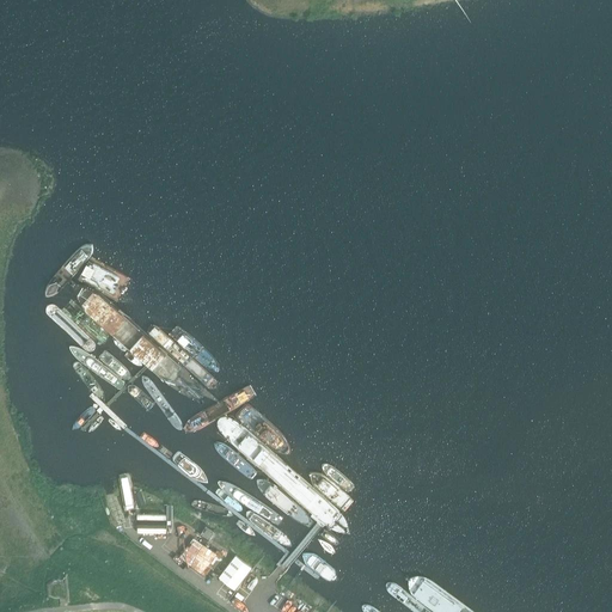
[(337,531),(350,532),(348,524),(341,514),(232,418),(221,416),(218,421),(216,427),(221,433),(328,527),(337,531)]
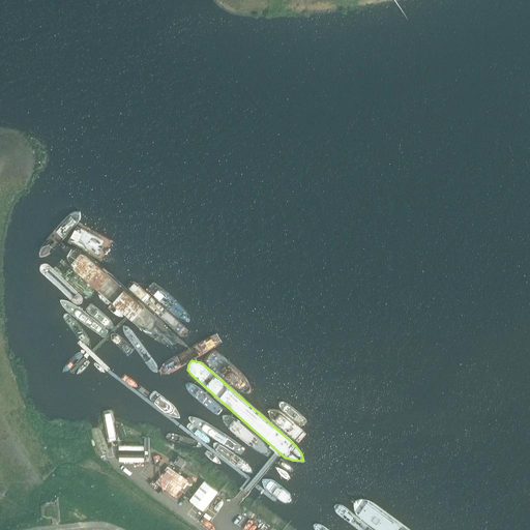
[(175,455),(164,458),(166,466),(176,464),(175,455)]
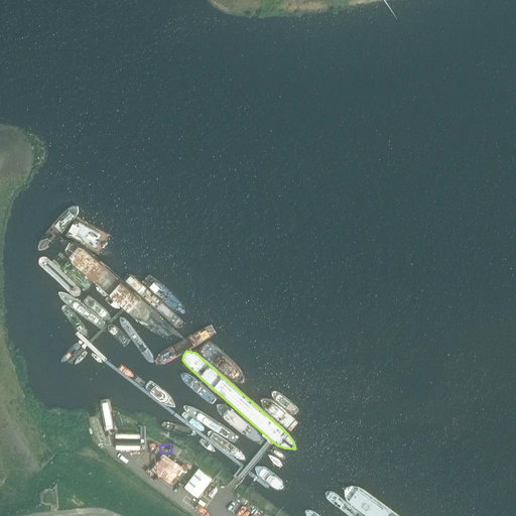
[(212,479),(199,468),(184,487),(198,497),(212,479)]
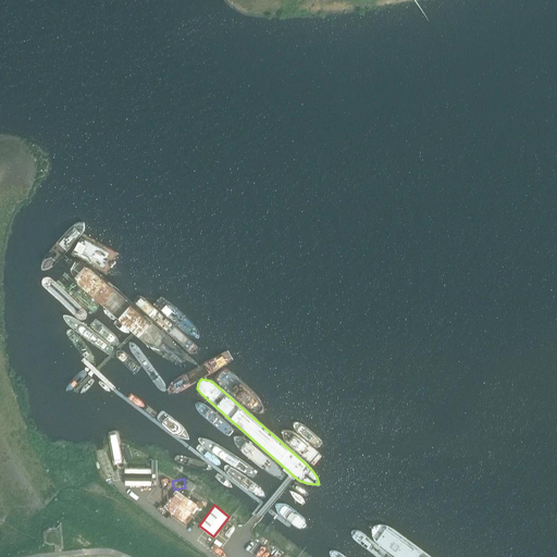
[(177,528),(182,522),(163,509),(159,515),(177,528)]
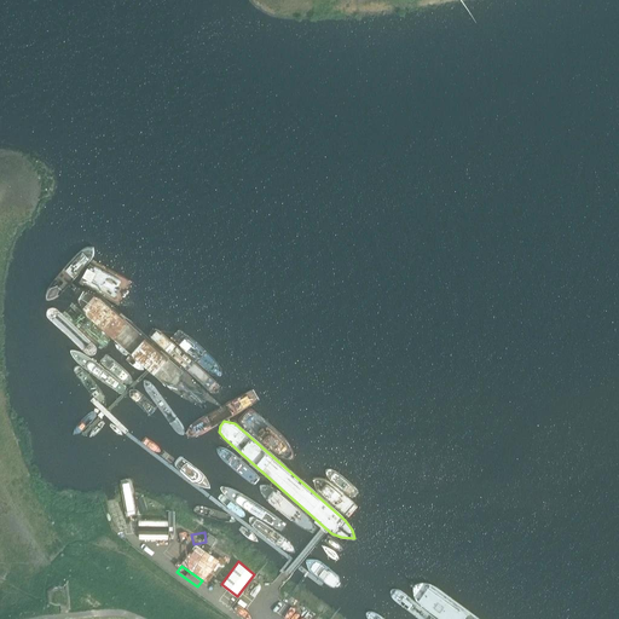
[(311,618),(317,614),(305,602),(289,618),(311,618)]
